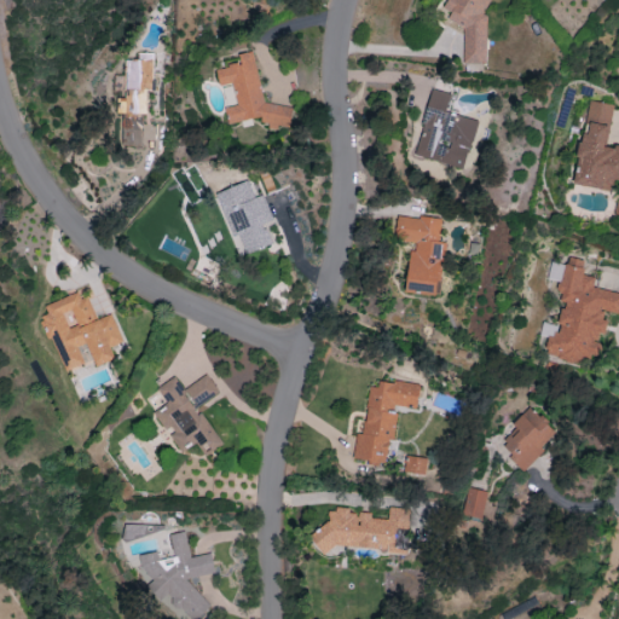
[(490,0),(446,0),(443,7),(450,11),(450,19),(463,28),(462,64),(485,64),(486,6),(490,0)]
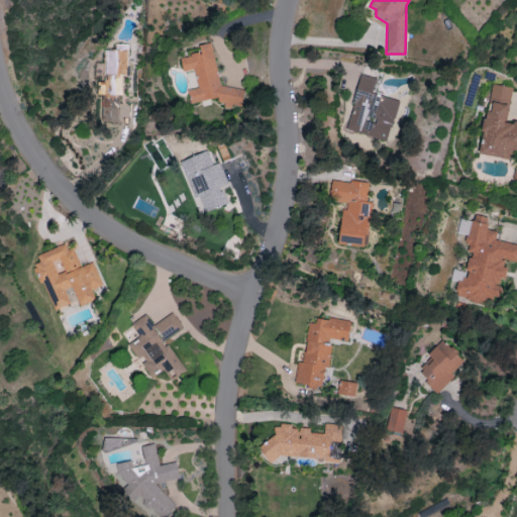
[(219,86),(211,42),(199,44),(199,53),(181,56),(181,61),(183,72),(191,70),(196,70),(195,79),(197,88),(188,90),(190,103),(217,98),(218,105),(232,106),(234,106),(240,106),(242,88),(219,86)]
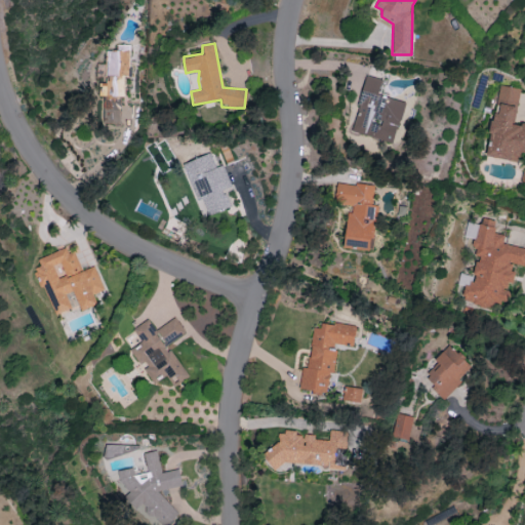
[(122,123),(122,77),(130,77),(130,44),(115,44),(115,49),(105,49),(105,75),(99,75),(99,96),(104,96),(104,123),(122,123)]
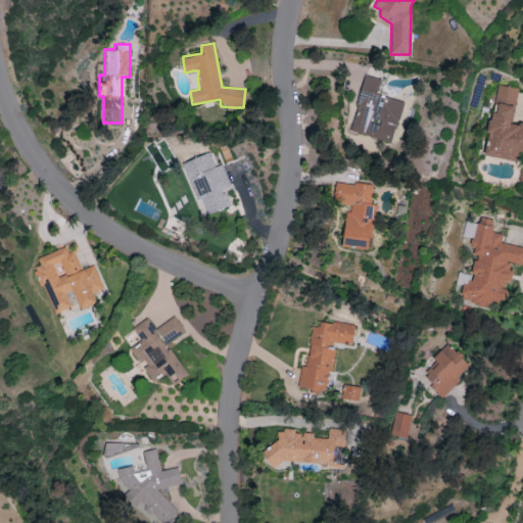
[(403,101),(376,94),(380,79),(365,75),(348,131),(391,143),(403,101)]
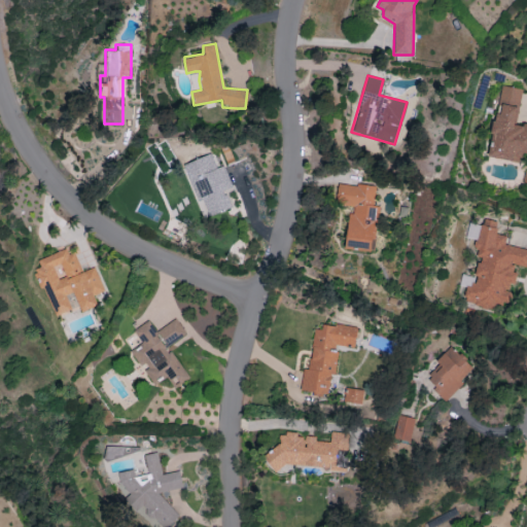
[(488,156),(519,162),(520,151),(526,152),(526,125),(516,124),(522,89),(499,84),(488,156)]
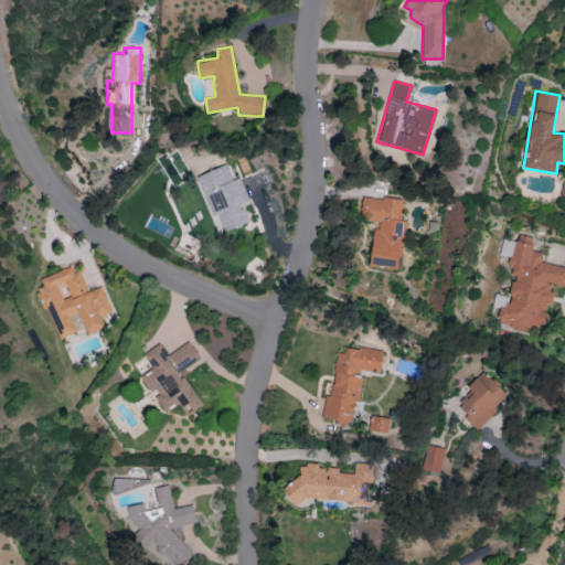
[(196,176),(216,234),(247,223),(240,203),(247,200),(240,177),(232,180),(226,164),(196,176)]
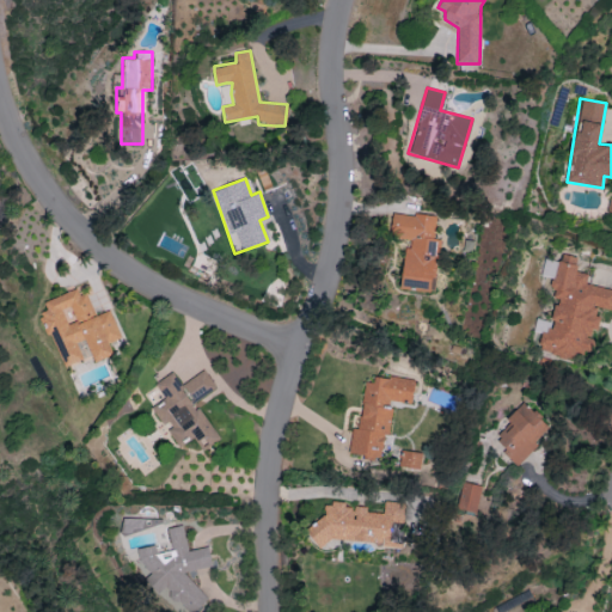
[(401,289),(432,292),(439,218),(392,213),(390,237),(407,239),(401,289)]
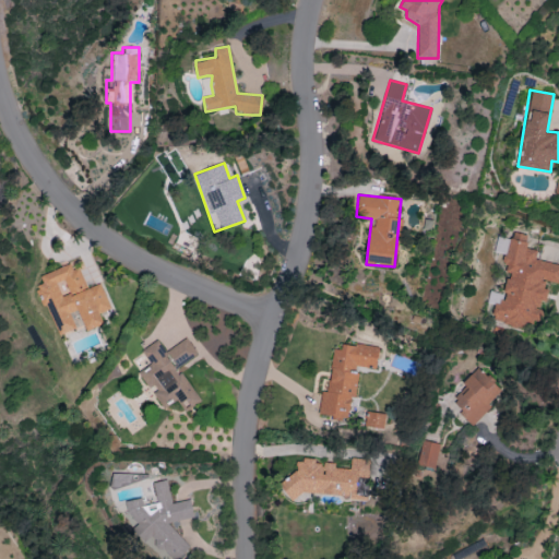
[(85,331),(104,324),(99,313),(109,310),(99,283),(86,288),(79,266),(72,270),(70,264),(40,275),(43,283),(36,286),(44,307),(48,305),(59,335),(75,329),(70,312),(78,309),(85,331)]
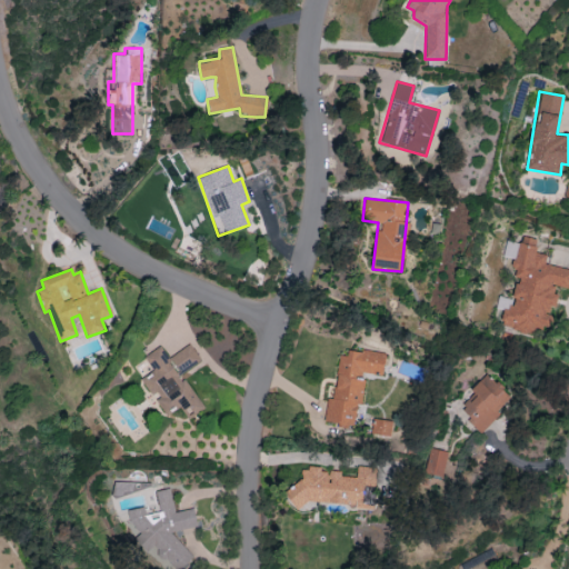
[(203,409),(181,373),(201,361),(190,343),(168,357),(161,346),(143,357),(152,371),(141,378),(165,416),(180,406),(188,419),(203,409)]
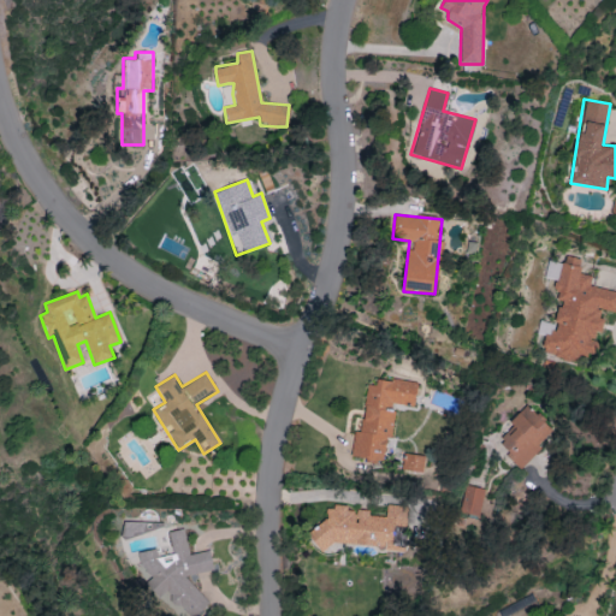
[(416,384),(368,378),(361,431),(355,430),(350,457),(385,462),(392,403),(414,406),(416,384)]
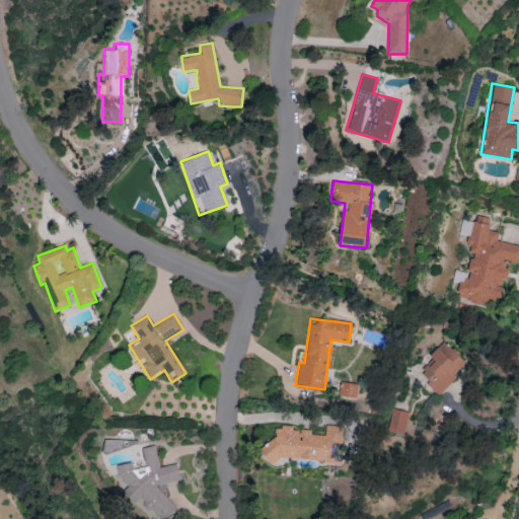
[(417,370),(439,392),(467,363),(445,342),(417,370)]
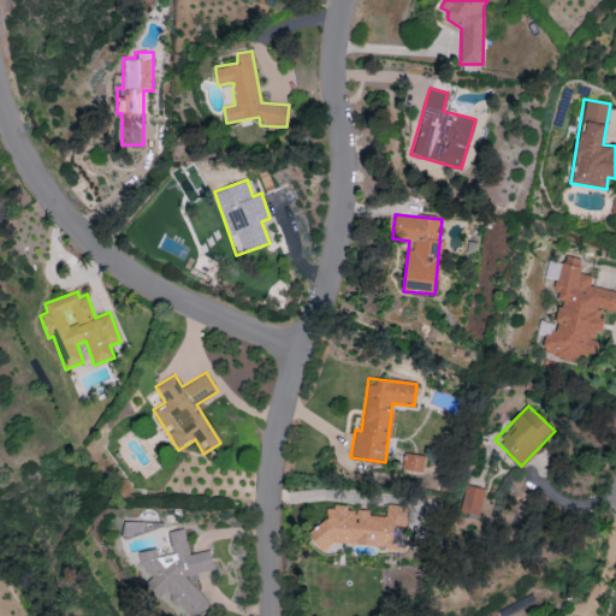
[(403,471),(424,472),(425,455),(403,454),(403,471)]
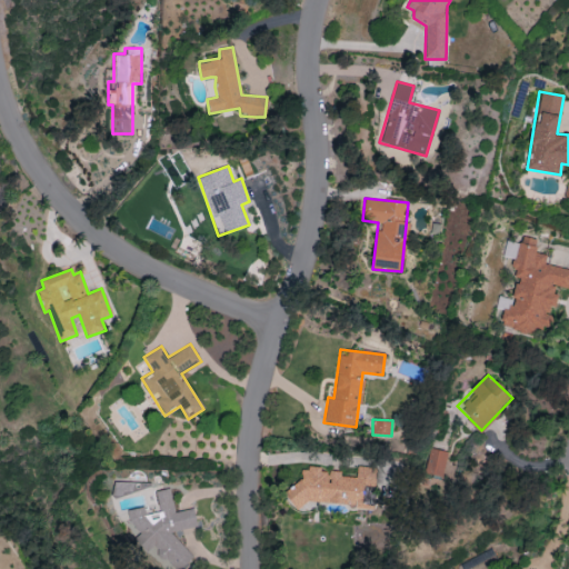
[(441,477),(447,451),(429,448),(425,473),(441,477)]
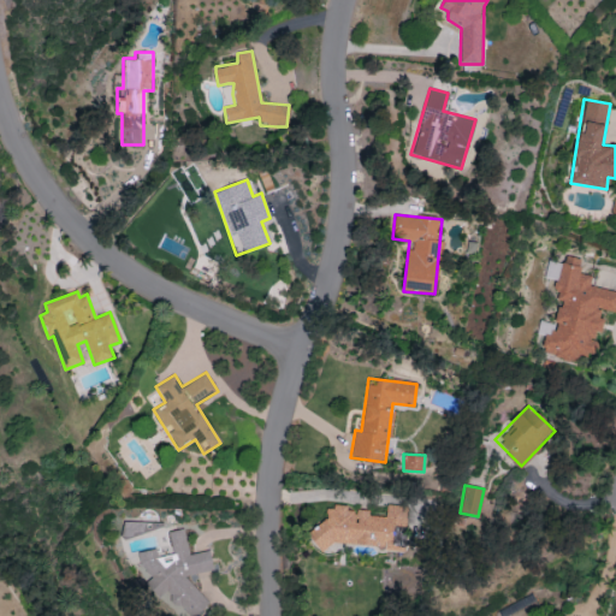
[(404,548),(406,504),(386,504),(385,516),(368,516),(368,510),(356,509),(356,511),(347,511),(347,507),(327,505),(326,528),(317,528),(317,545),(404,548)]
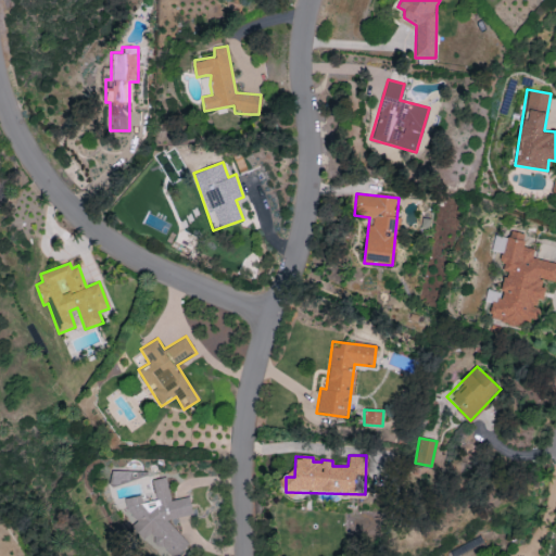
[(168,519),(192,515),(189,496),(169,500),(166,477),(152,479),(155,501),(142,503),(140,495),(125,498),(126,505),(123,507),(124,518),(142,542),(151,541),(158,550),(164,548),(169,555),(172,555),(178,555),(189,547),(168,519)]
